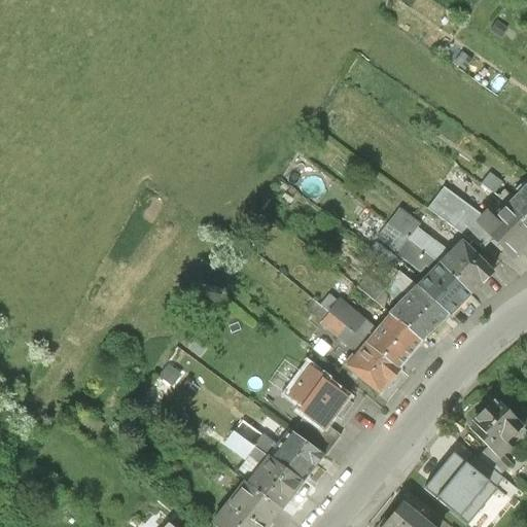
[(526,185),(523,189),(520,186),(515,190),(519,195),(507,206),(526,223),(526,185)]
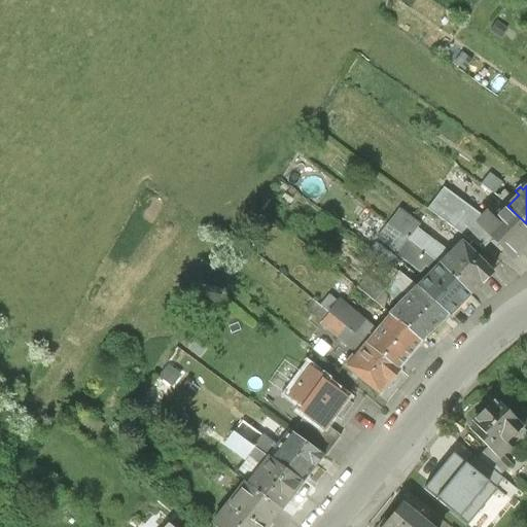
[(482,216),(443,187),(426,209),(482,250),(493,239),(477,222),(482,216)]
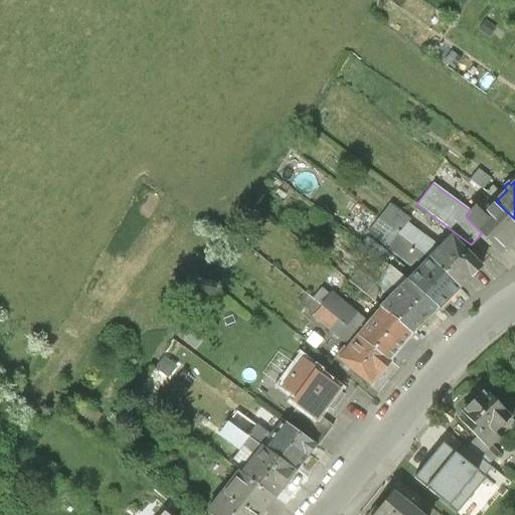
[(514,218),(496,201),(483,214),(475,208),(471,211),(466,217),(482,233),(501,251),(514,236),(514,218)]
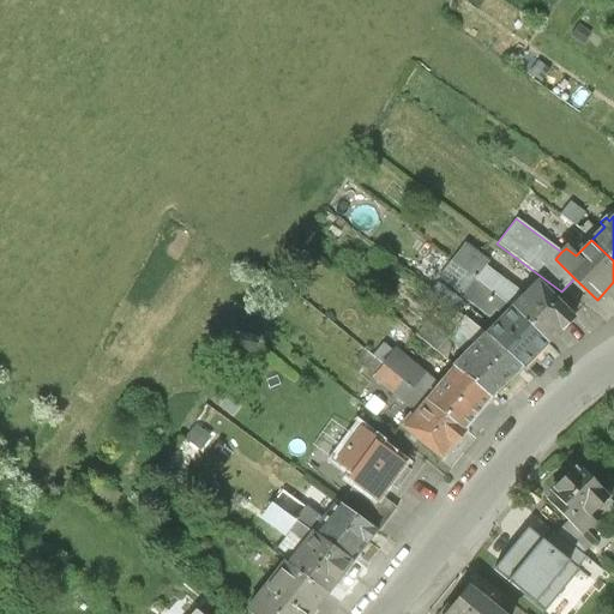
[(517,292),(483,266),(479,274),(462,260),(457,266),(474,280),(475,278),(476,280),(513,308),(521,301),(517,292)]
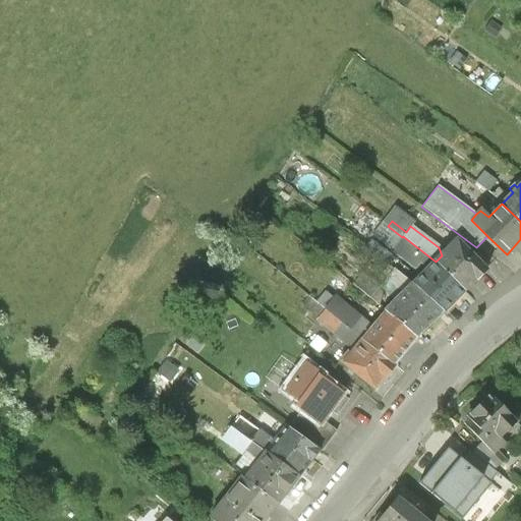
[(464,290),(436,262),(404,237),(393,251),(415,268),(420,262),(429,269),(414,286),(443,311),(464,290)]
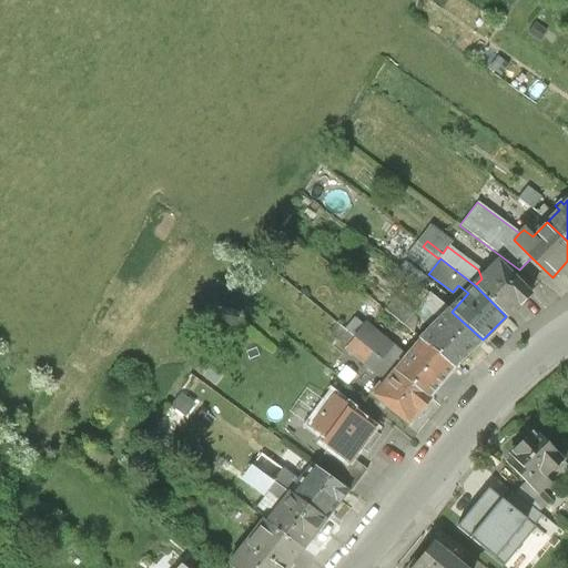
[(529,294),(498,262),(482,279),(475,285),(506,316),(518,304),(518,305),(529,294)]
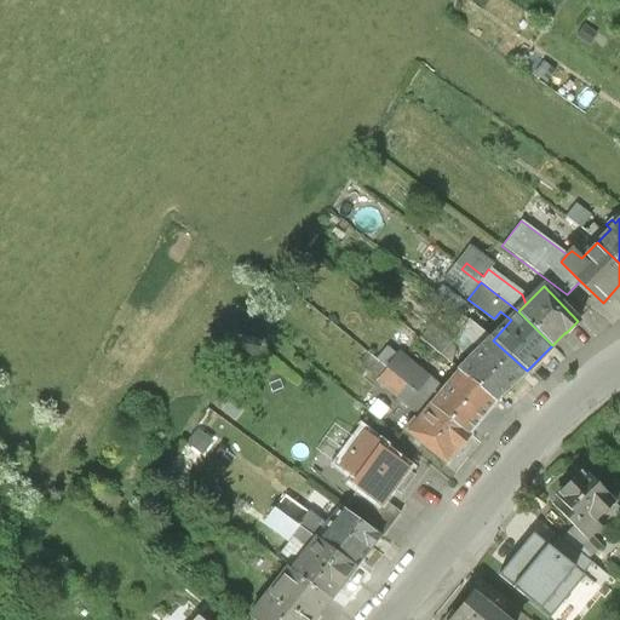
[(493,340),(486,333),(476,343),(482,348),(459,371),(458,372),(495,402),(527,371),(493,340)]
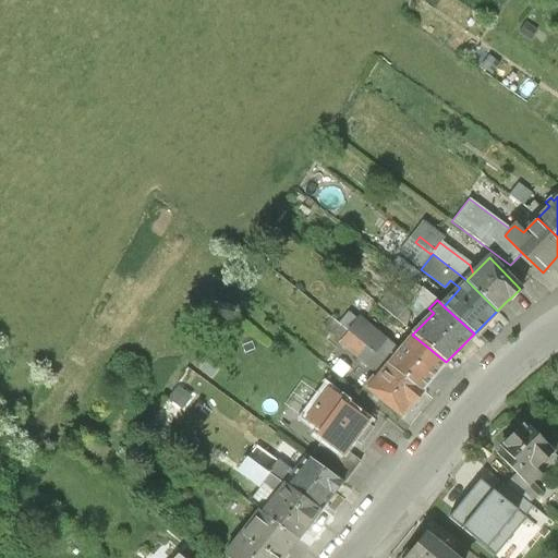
[(404,328),(380,310),(371,322),(359,312),(337,339),(373,368),(404,328)]
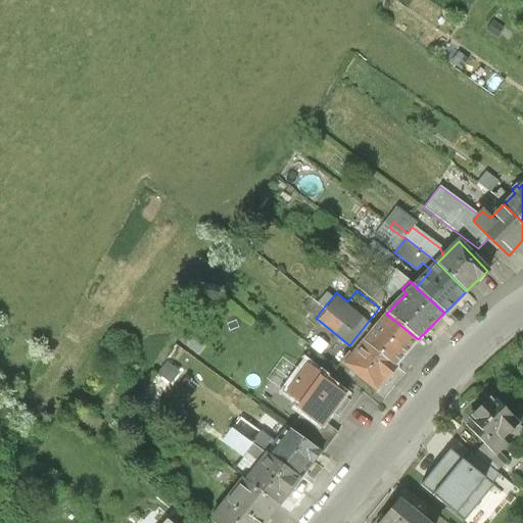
[(418,339),(386,314),(387,313),(383,310),(375,320),(378,323),(364,341),(395,367),(418,339)]
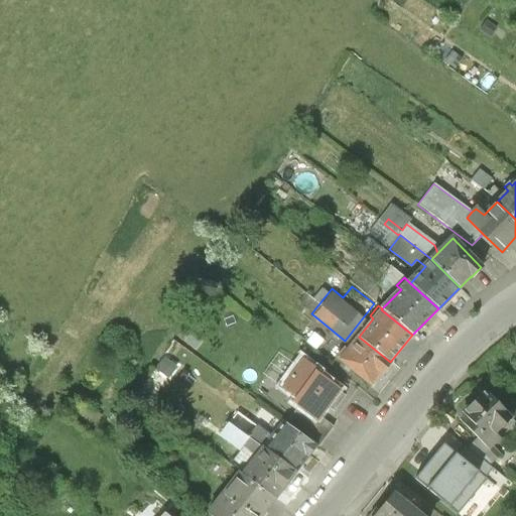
[(390,362),(359,337),(350,348),(347,346),(337,358),(346,366),(344,368),(349,372),(351,369),(371,385),(390,362)]
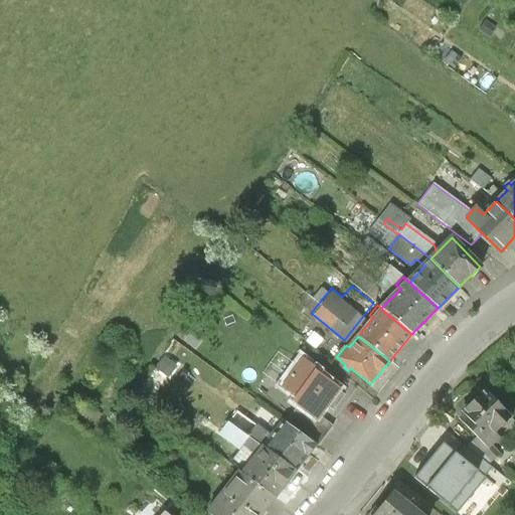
[(318,370),(304,359),(283,388),(295,397),(292,402),(298,406),(313,417),(316,414),(318,416),(319,416),(326,405),(333,410),(344,395),(338,390),(339,388),(317,372),(318,370)]
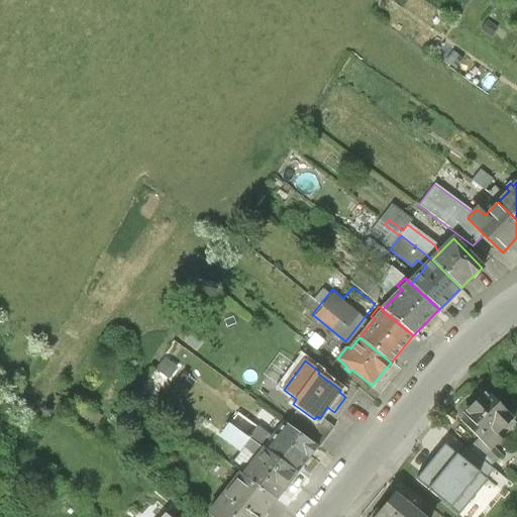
[(512,419),(487,392),(463,413),(466,416),(461,421),(479,439),(489,450),(492,447),(500,439),(496,435),(512,419)]
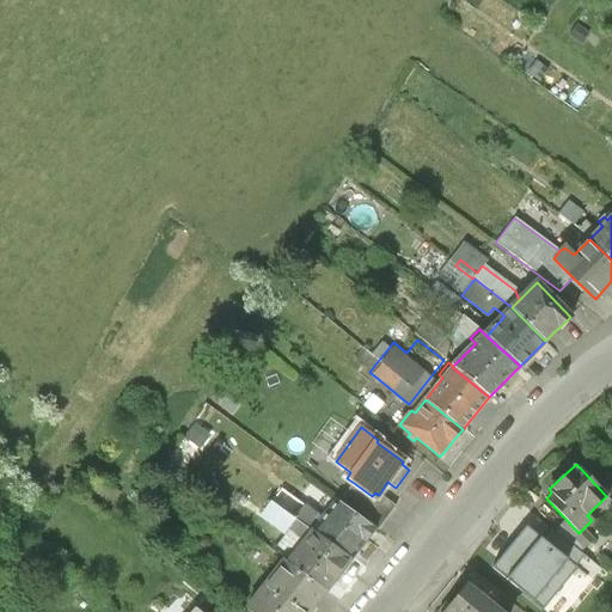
[(375,493),(372,496),(354,483),(340,502),(375,528),(378,531),(396,507),(379,495),(378,495),(375,493)]
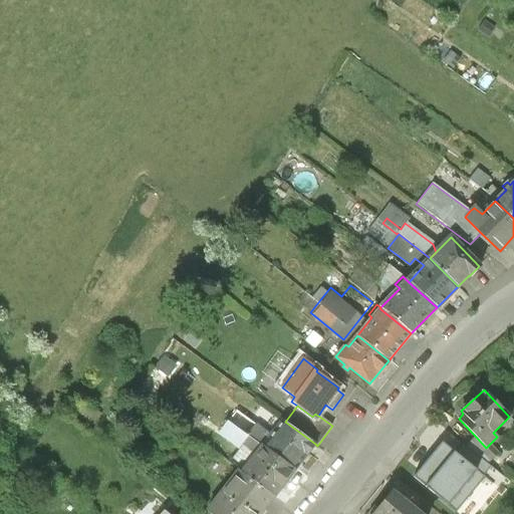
[(270,436),(236,411),(233,416),(223,408),(218,415),(222,418),(228,422),(262,446),(270,436)]
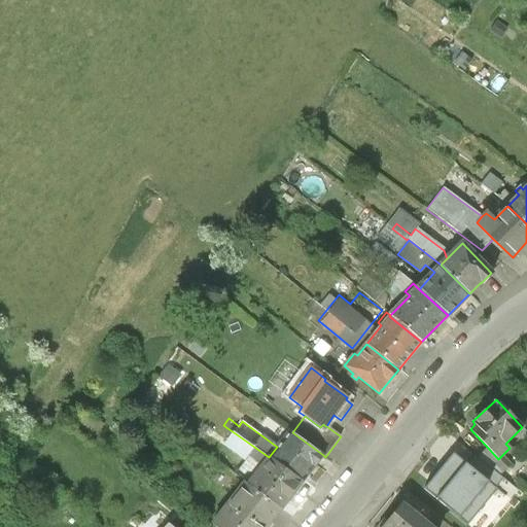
[(269,457),(234,432),(227,428),(222,434),(229,440),(226,443),(247,457),(249,455),(262,465),(269,457)]
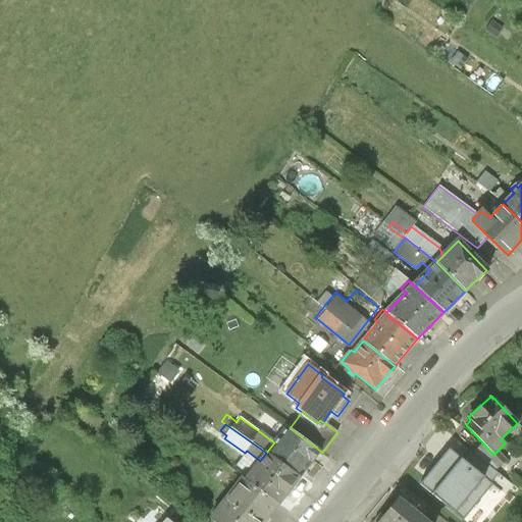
[(290,428),(288,426),(274,442),(266,453),(300,477),(311,462),(312,462),(320,452),(320,451),(290,428)]
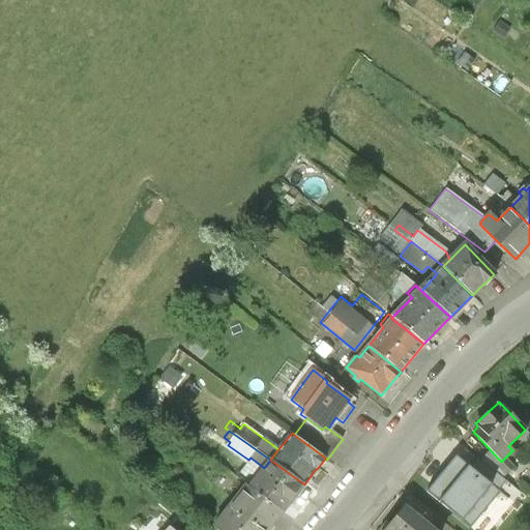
[(501,462),(491,450),(480,460),(503,479),(513,469),(504,459),(501,462)]
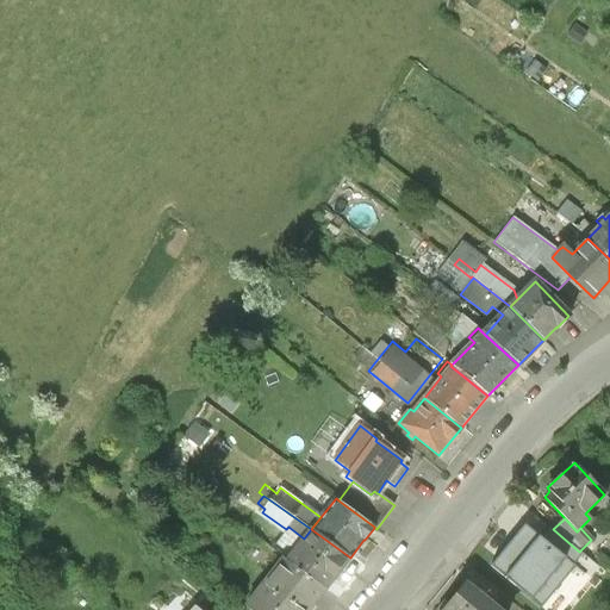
[(540,537),(524,524),(490,566),(540,608),(574,567),(573,565),(540,537)]
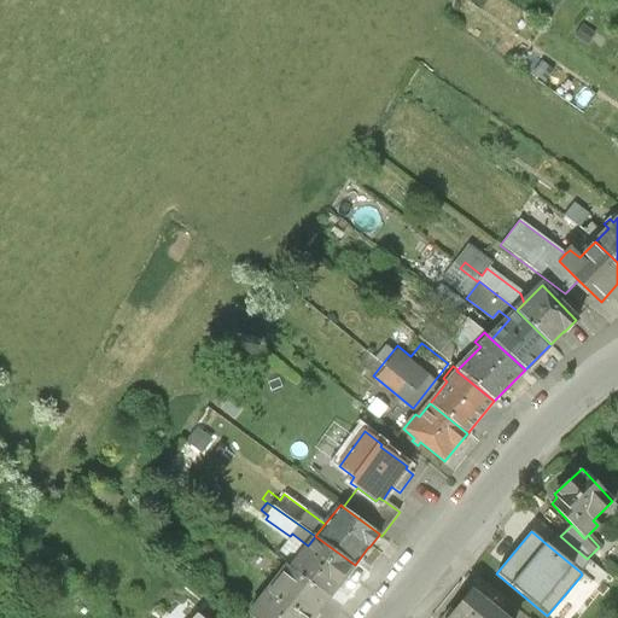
[(587,559),(560,536),(557,534),(547,544),(581,572),(590,561),(587,559)]
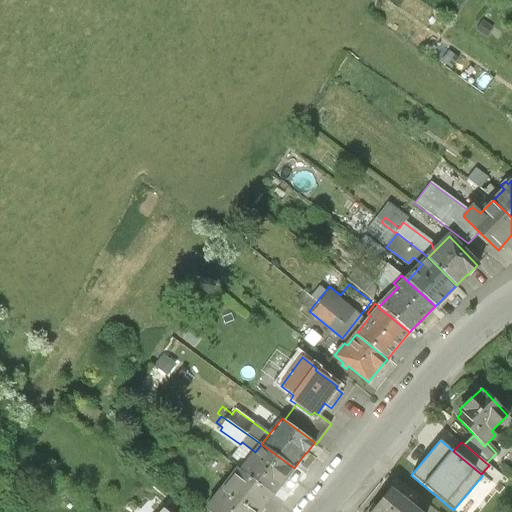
[(294,468),(261,444),(255,452),(240,471),(272,495),(273,495),(294,468)]
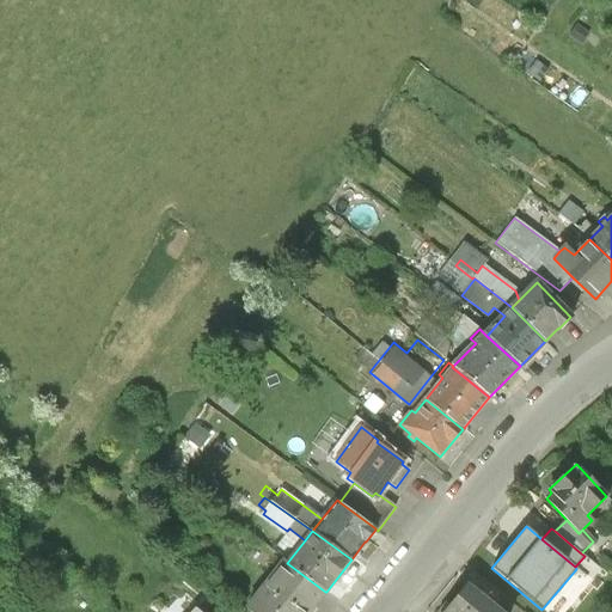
[(287,563),(283,561),(246,609),(251,611),(308,611),(325,592),(287,563)]
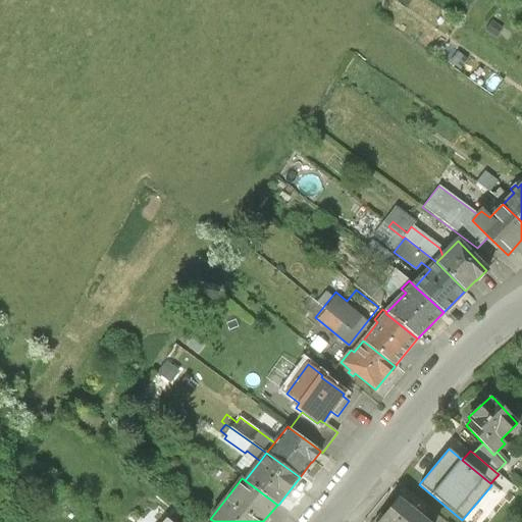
[(425,521),(398,500),(385,515),(382,513),(374,521),(425,521)]
